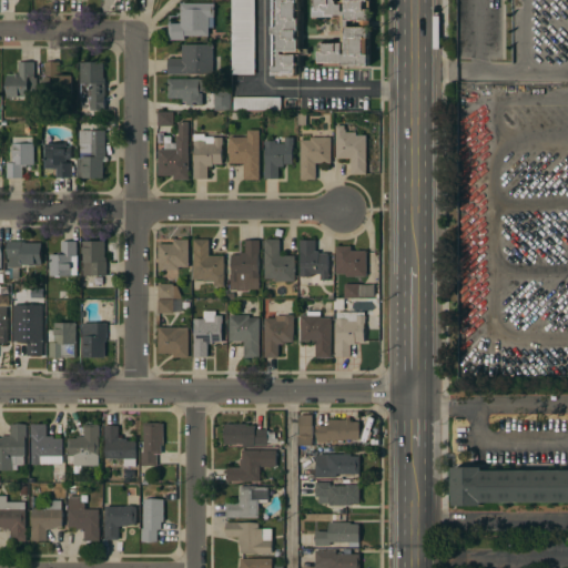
[(254,0),(254,74),(232,74),(232,0),(254,0)]
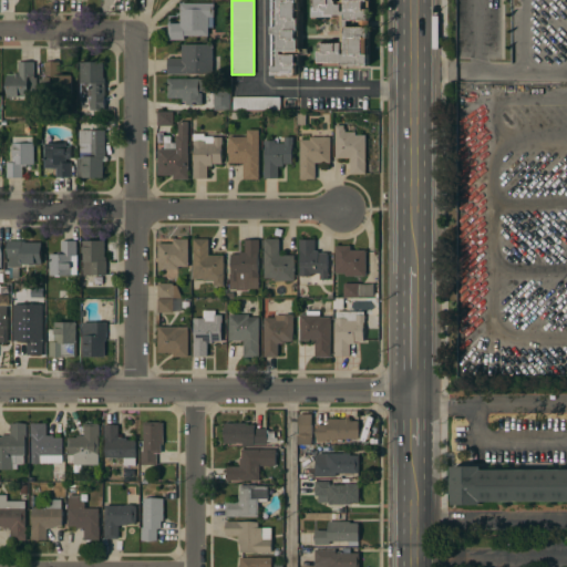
[(271,0),(368,0),(368,1),(369,1),(369,10),(369,20),(369,27),(368,27),(368,38),(369,38),(369,45),(368,45),(368,65),(341,65),(341,63),(319,63),(319,43),(341,43),(342,14),(334,14),(334,17),(313,17),(313,8),(311,8),(311,0),(298,0),(298,2),(299,2),(299,18),(298,18),(298,31),(299,31),(300,39),(298,39),(298,49),(300,49),(300,55),(299,55),(299,63),(299,64),(296,64),(296,69),(297,69),(297,73),(295,73),(296,75),(272,75),(271,0)]
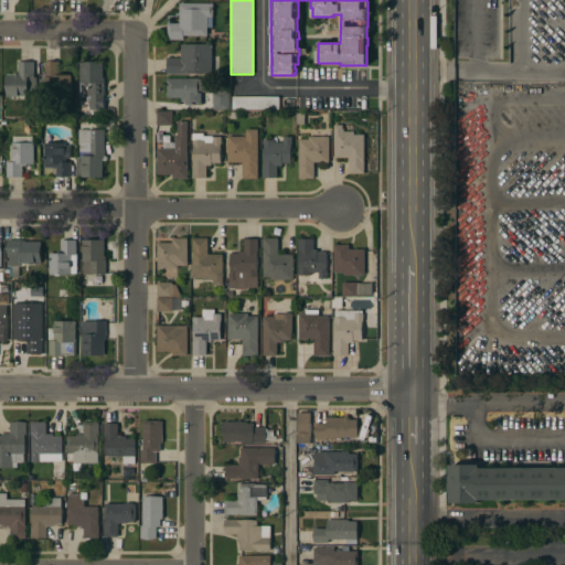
[(213,3),(213,28),(208,28),(208,35),(183,35),(183,40),(167,40),(167,23),(179,23),(179,3),(213,3)]
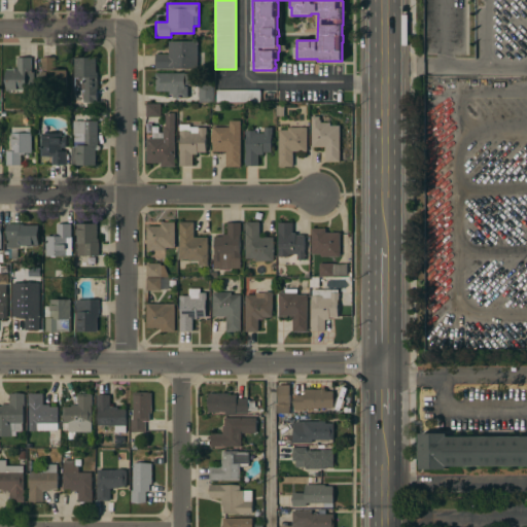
[(155,69),(155,54),(169,54),(169,41),(198,41),(198,68),(155,69)]
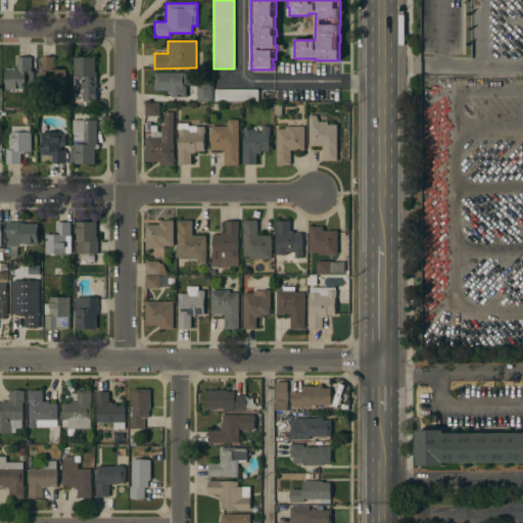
[(65,89),(38,89),(38,74),(42,74),(42,72),(41,72),(41,57),(46,57),(46,56),(50,56),(50,57),(54,57),(54,67),(58,67),(58,69),(65,69),(65,89)]
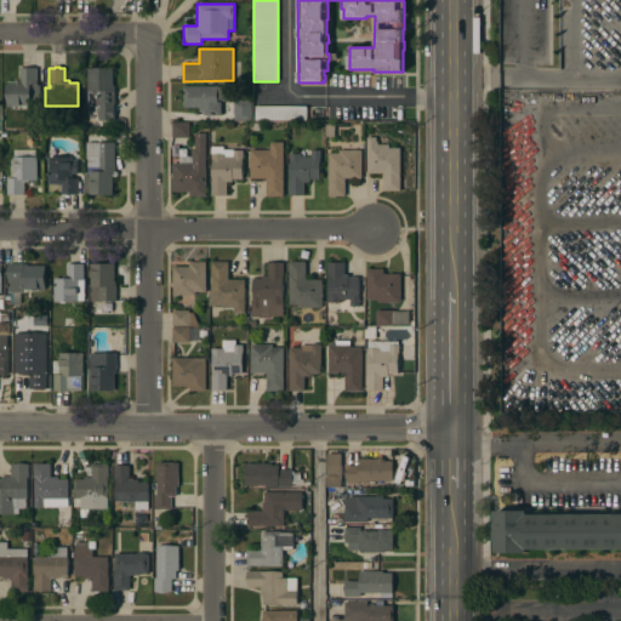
[(40,104),(30,104),(30,106),(7,106),(7,81),(15,81),(15,80),(20,80),(20,69),(18,69),(18,68),(38,68),(38,69),(36,69),(36,83),(40,83),(40,104)]
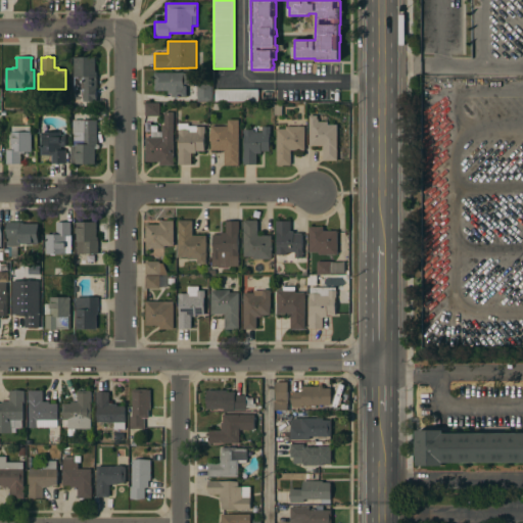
[(75,57),(95,57),(95,72),(96,72),(96,101),(83,101),(83,93),(81,93),(81,89),(75,89),(75,57)]
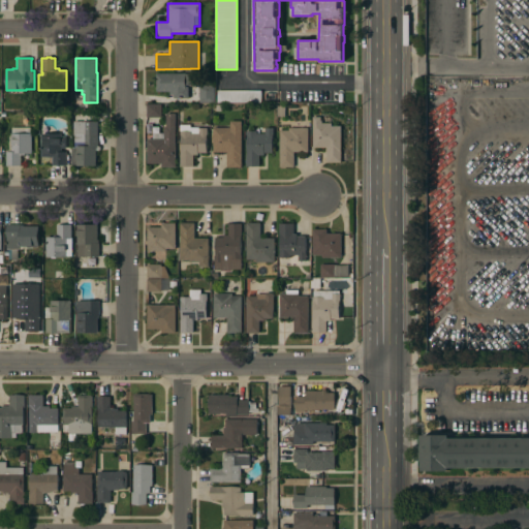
[(185,73),(185,74),(194,73),(194,83),(191,83),(191,85),(185,85),(185,87),(188,87),(188,98),(174,98),(174,95),(169,95),(169,91),(156,91),(156,73),(185,73)]
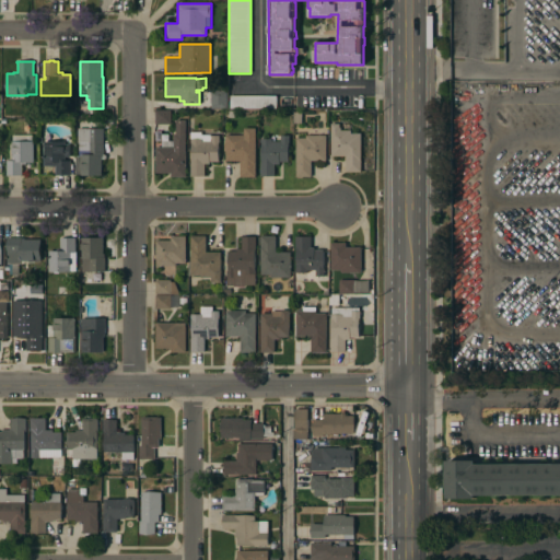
[(226,108),(211,109),(211,91),(226,90),(226,108)]
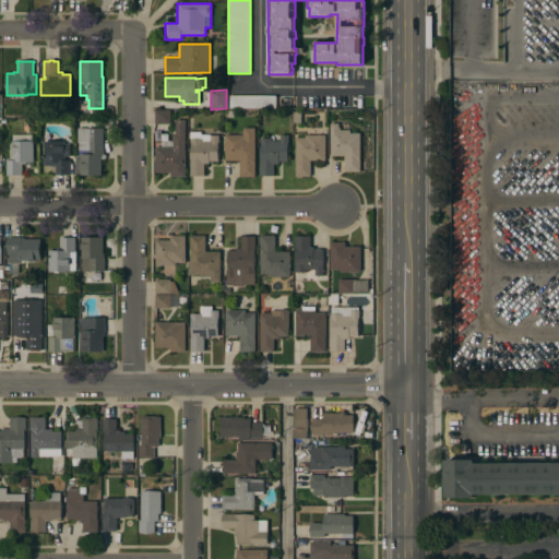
[(276,96),(276,108),(229,108),(229,96),(276,96)]
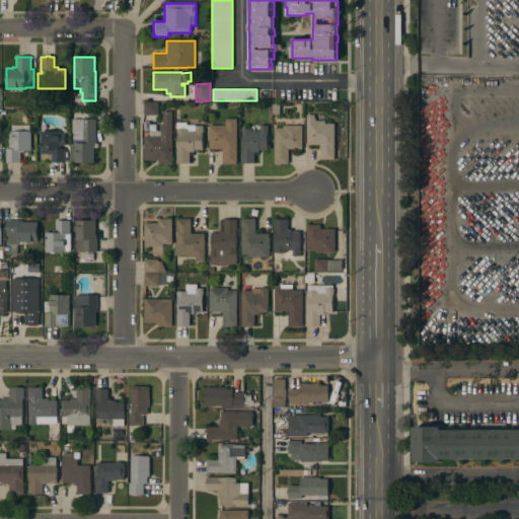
[(144,116),(144,102),(158,102),(158,116),(144,116)]
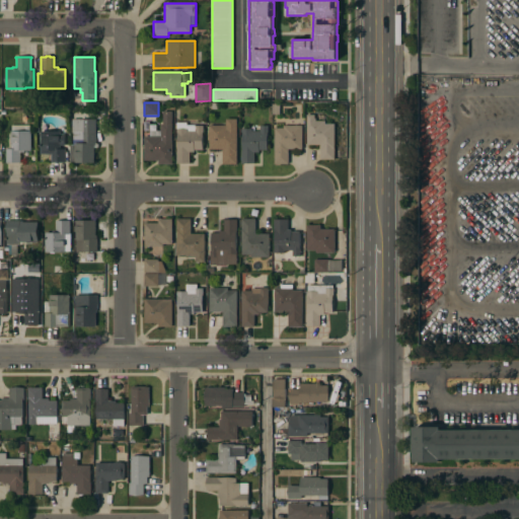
[(151,125),(159,125),(159,131),(161,131),(161,124),(163,124),(163,110),(172,110),(172,164),(158,164),(158,160),(144,160),(144,136),(150,136),(150,131),(151,131),(151,125)]
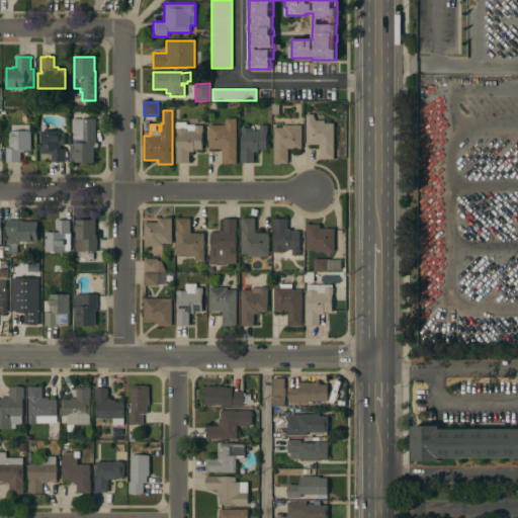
[(307,114),(314,114),(314,118),(316,118),(316,120),(325,120),(325,123),(334,123),(334,159),(320,159),(320,145),(307,145),(307,114)]
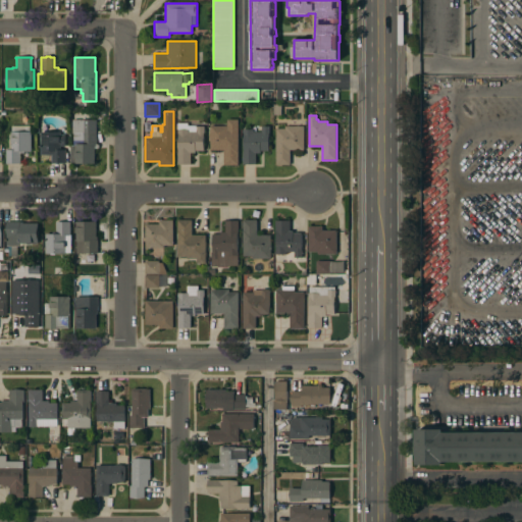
[(97,145),(99,145),(99,148),(95,148),(95,164),(74,163),(74,146),(73,146),(73,134),(72,134),(72,119),(97,119),(97,145)]
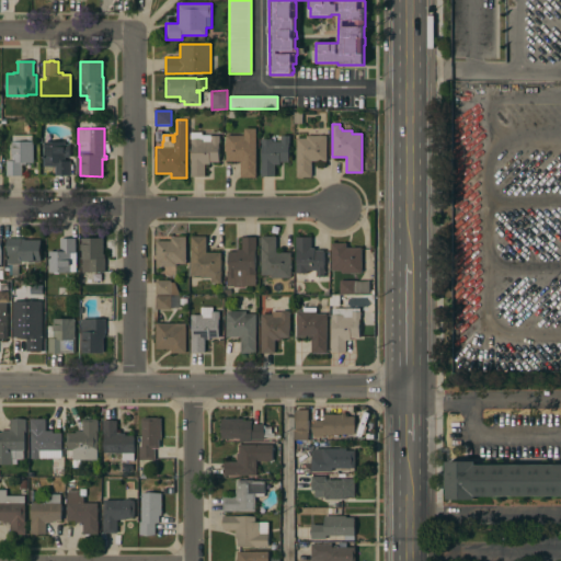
[(255,178),(241,176),(241,161),(226,161),(226,136),(244,136),(244,128),(256,128),(255,178)]
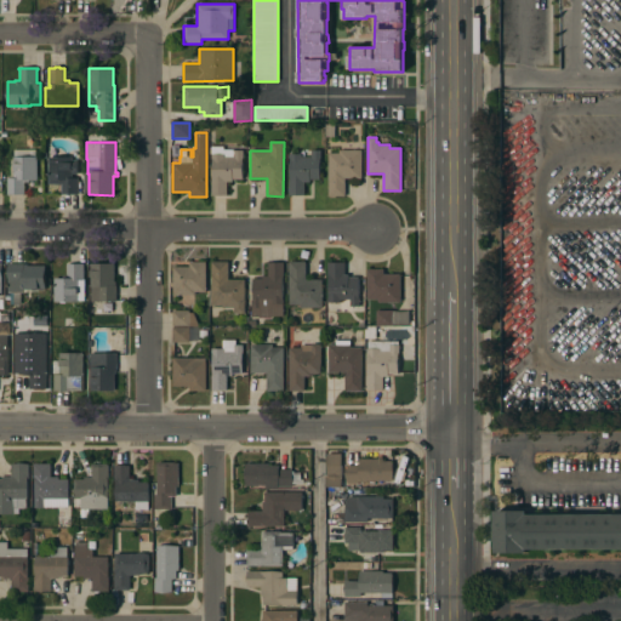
[(223,147),(223,149),(235,149),(235,151),(244,151),(244,158),(243,158),(243,180),(232,180),(232,182),(227,182),(227,195),(211,195),(211,181),(212,181),(212,159),(211,159),(211,147),(223,147)]
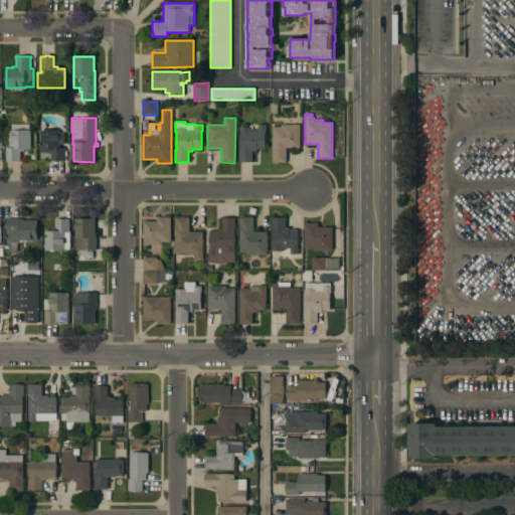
[(29,124),(29,130),(30,130),(30,150),(23,150),(23,151),(20,151),(20,161),(5,161),(5,148),(10,148),(10,130),(11,130),(11,124),(29,124)]
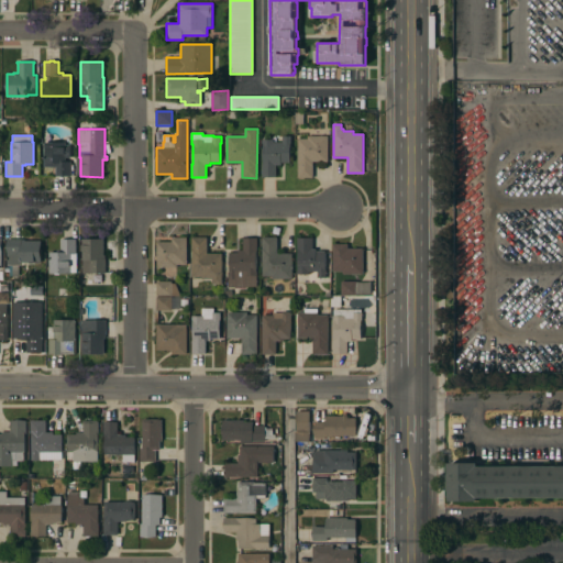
[(274,140),(274,142),(283,142),(283,136),(290,136),(291,143),(289,143),(290,162),(280,163),(280,165),(276,165),(276,177),(262,177),(262,164),(263,164),(263,143),(262,143),(262,140),(274,140)]
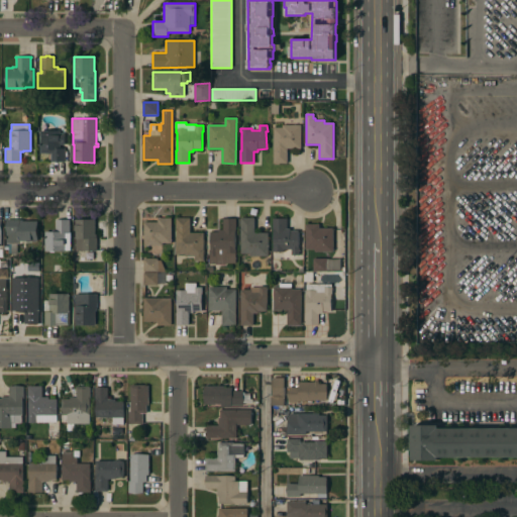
[(274,127),(283,127),(283,125),(301,125),(301,148),(287,148),(287,164),(274,164),(274,127)]
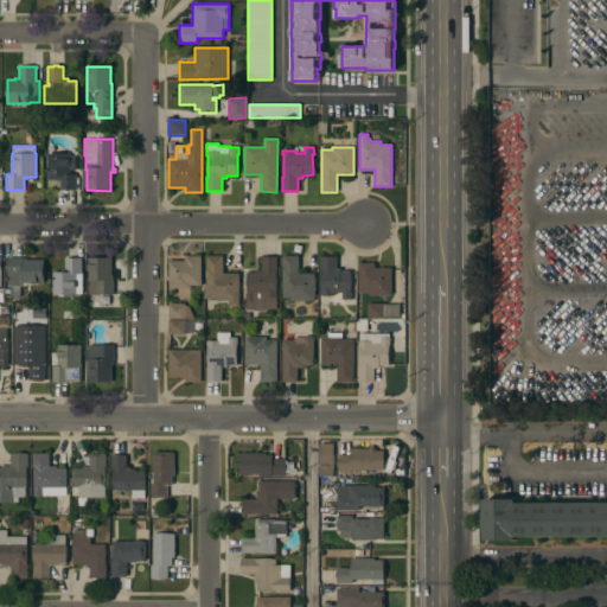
[(46,153),(70,153),(70,174),(82,174),(82,190),(69,190),(69,191),(66,191),(66,190),(59,190),(59,178),(56,178),(56,176),(48,176),(46,153)]
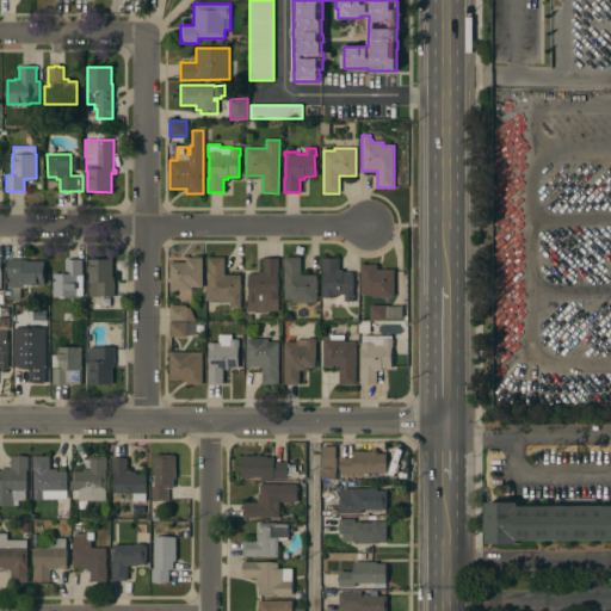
[(203,288),(191,288),(191,290),(170,290),(170,263),(186,263),(186,258),(203,258),(203,288)]
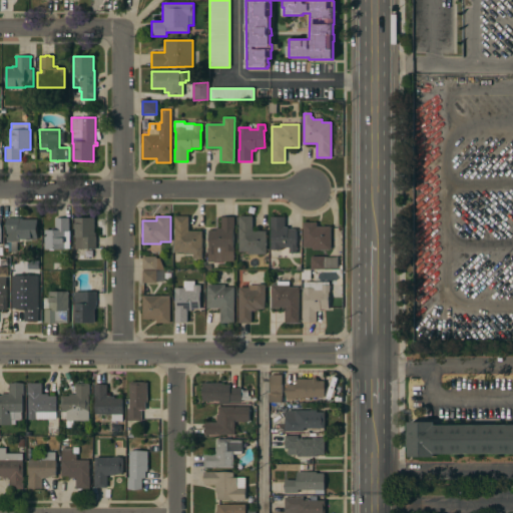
[(188,231),(201,231),(201,259),(193,259),(193,254),(174,254),(174,216),(188,216),(188,231)]
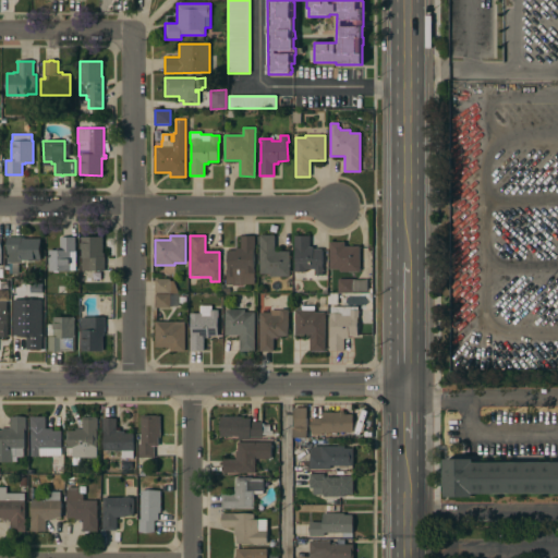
[(244,283),(244,286),(233,286),(233,284),(226,284),(226,269),(227,269),(227,251),(235,251),(235,247),(241,247),(241,235),(255,235),(255,249),(254,249),(254,269),(255,269),(255,283),(244,283)]
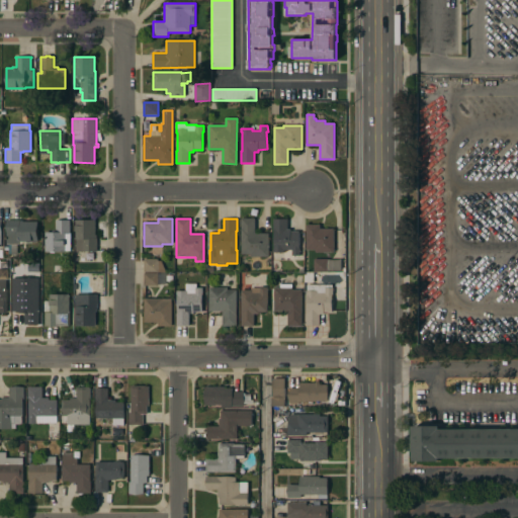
[(241,219),(255,219),(255,233),(269,233),(269,257),(250,257),(250,254),(241,254),(241,219)]
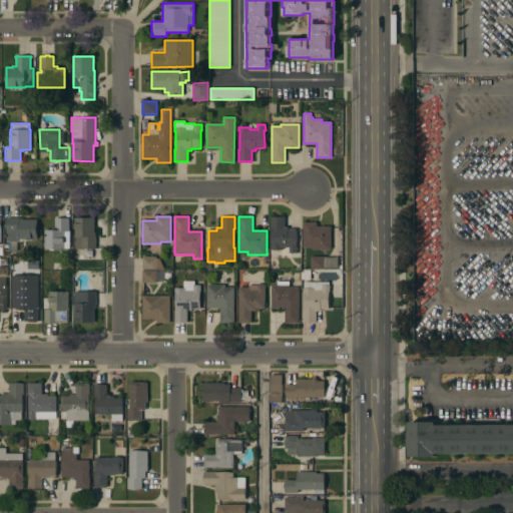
[(285,216),(285,226),(288,226),(288,228),(297,228),(297,246),(297,252),(290,252),(290,247),(282,247),(282,249),(271,249),(271,246),(272,246),(272,226),(271,226),(271,216),(285,216)]
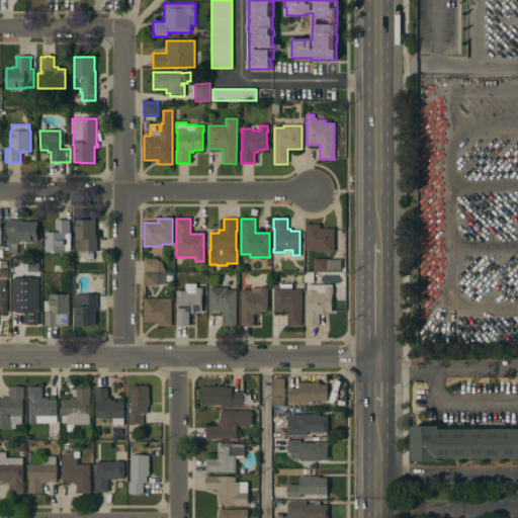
[(6,220),(22,220),(22,222),(37,222),(37,241),(36,241),(36,244),(19,244),(17,244),(17,254),(8,254),(8,250),(5,250),(5,246),(8,246),(8,244),(6,244),(6,220)]
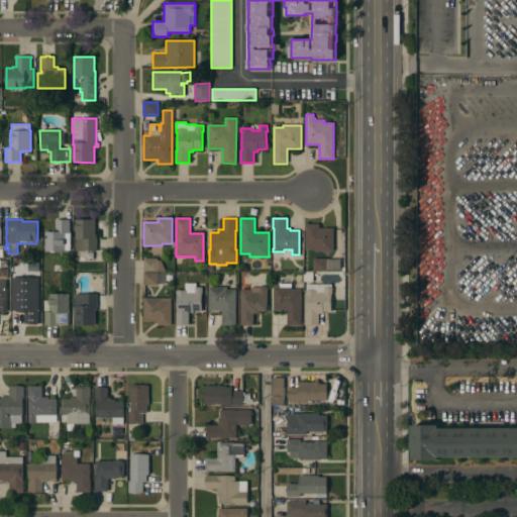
[(45,231),(52,231),(52,230),(56,230),(56,219),(70,219),(70,251),(44,251),(45,231)]
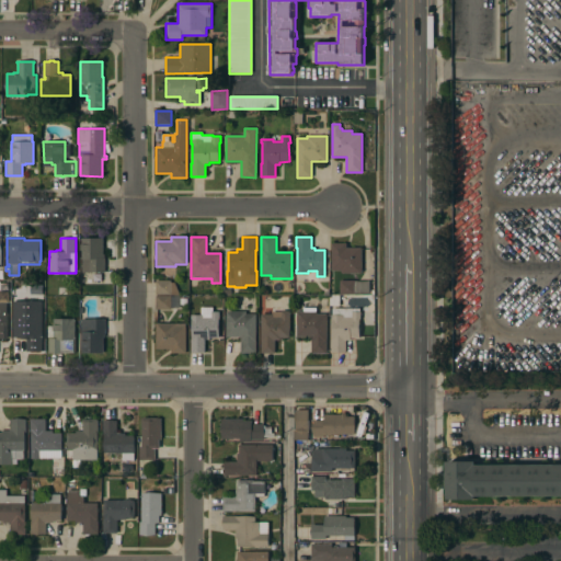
[(81,239),(103,238),(103,254),(104,254),(104,258),(105,258),(105,272),(82,272),(81,239)]
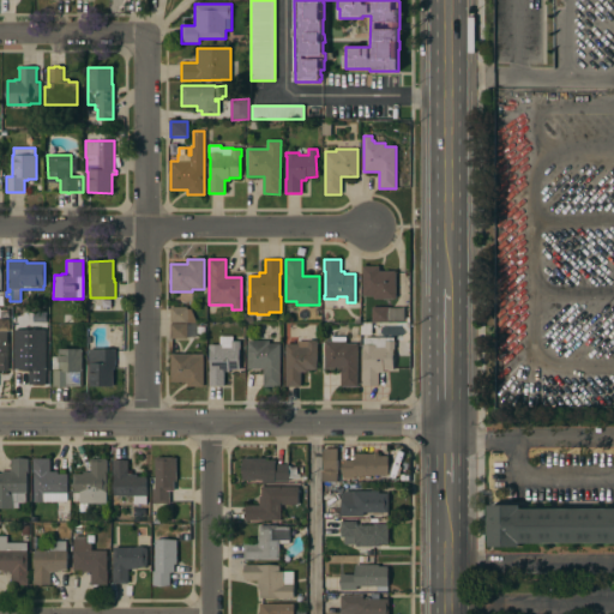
[(396,299),(374,299),(374,296),(363,296),(363,266),(379,266),(379,271),(396,271),(396,299)]
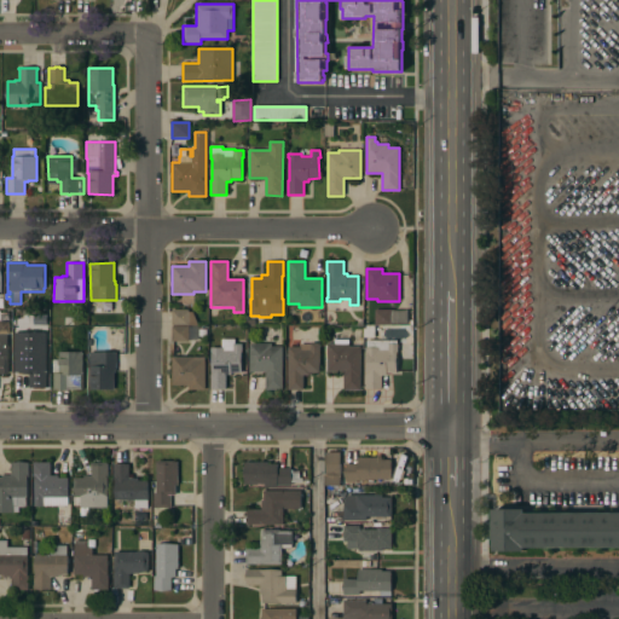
[(172,325),(172,310),(189,310),(189,312),(192,312),(197,322),(197,325),(172,325)]
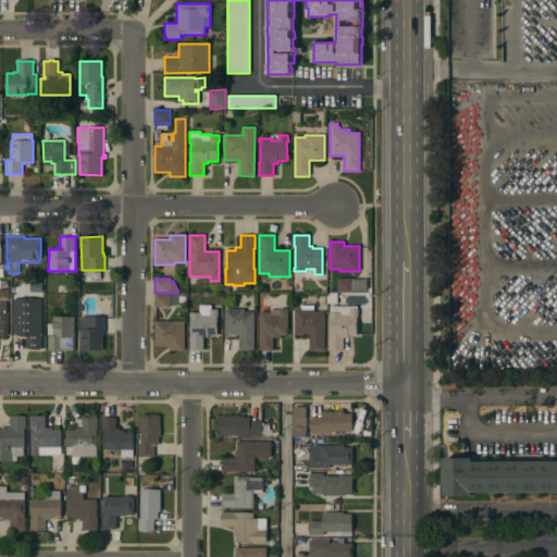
[(353,292),(337,292),(337,279),(353,279),(367,279),(367,292),(353,292)]
